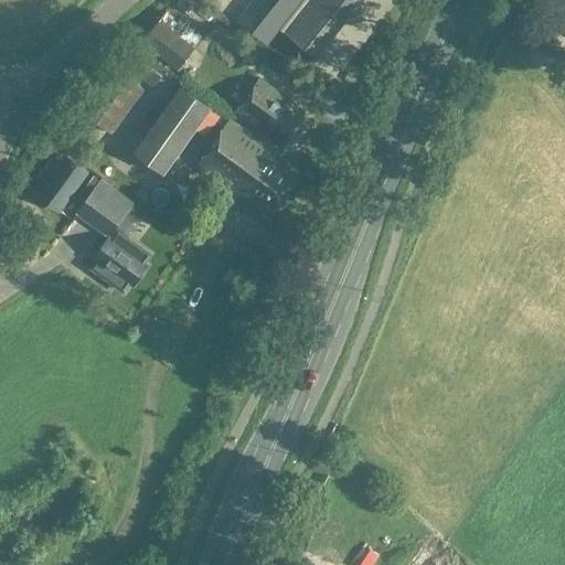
[(254,0),(238,20),(268,44),(279,29),(317,59),(340,29),(302,0),(254,0)]
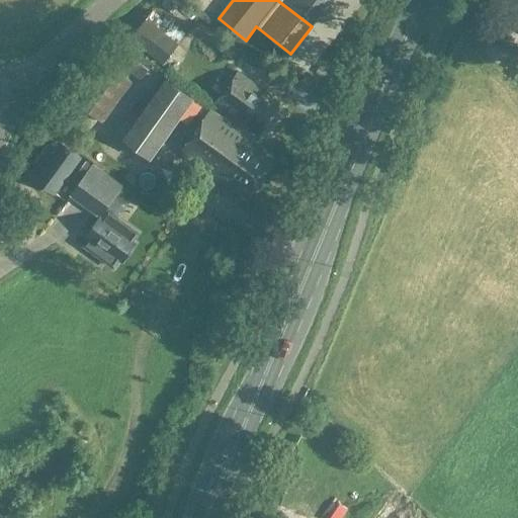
[(277,0),(312,26),(331,0),(277,0)]
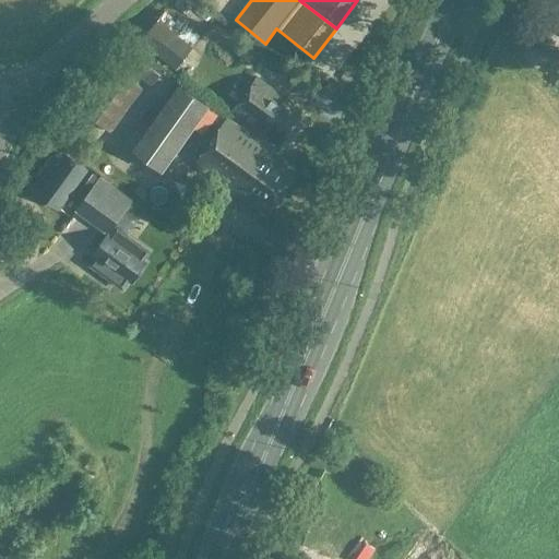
[(193,47),(162,22),(158,19),(141,42),(176,70),(193,47)]
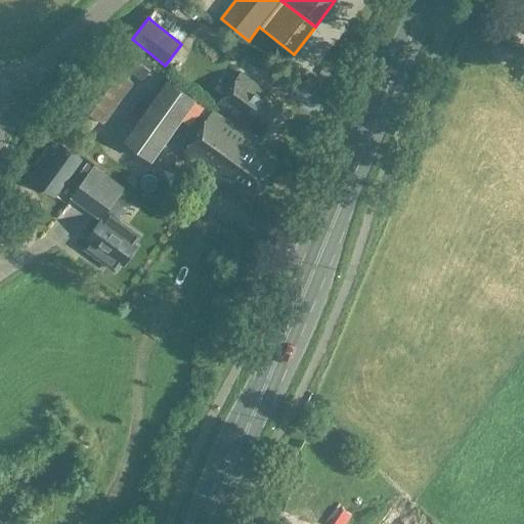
[(156,64),(138,51),(126,67),(142,80),(156,64)]
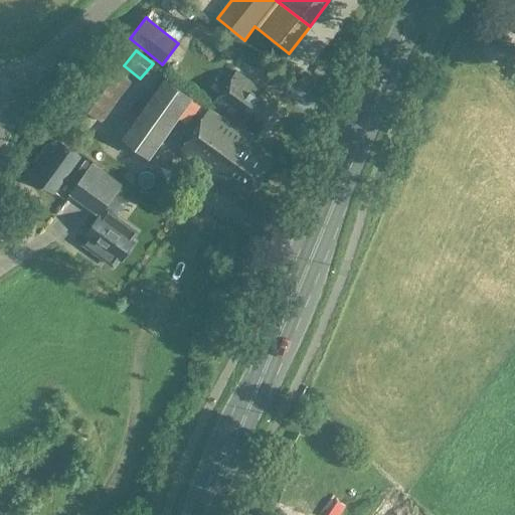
[(132,81),(97,55),(66,95),(102,121),(132,81)]
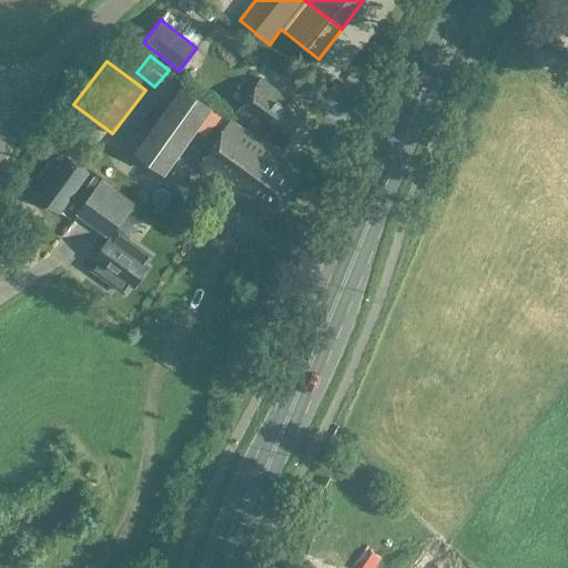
[(235,114),(285,149),(293,138),(298,141),(308,125),(304,123),(311,113),(261,78),(235,114)]
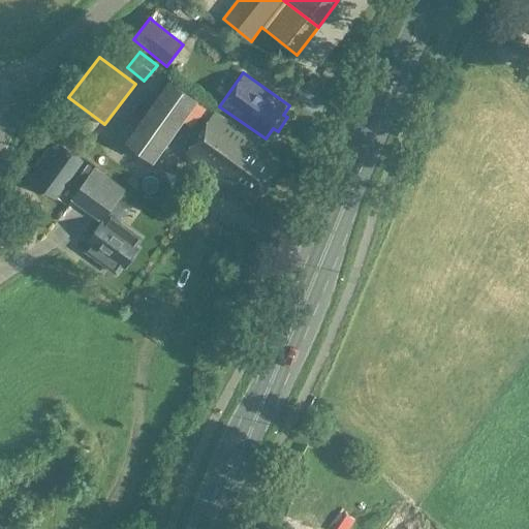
[(168,81),(155,99),(185,120),(198,101),(168,81)]
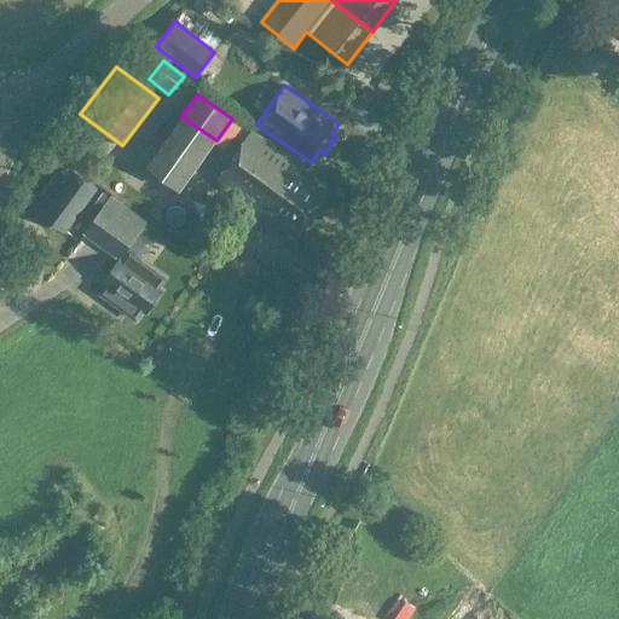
[(181,116),(158,150),(192,174),(217,140),(181,116)]
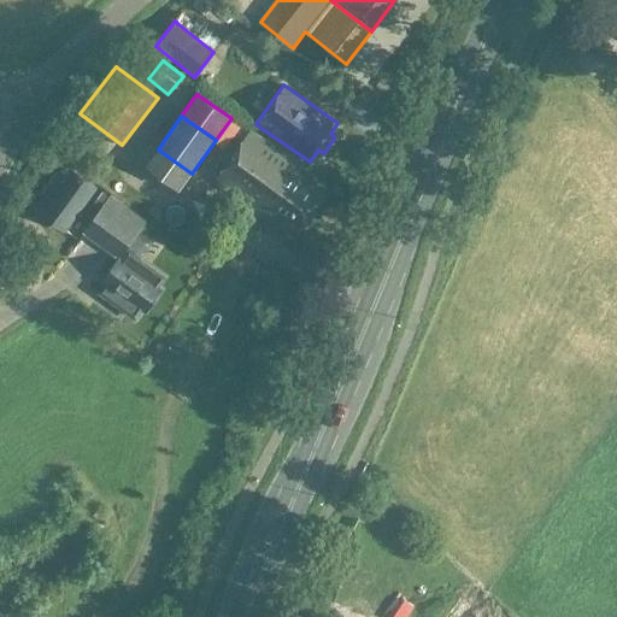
[(251,133),(234,157),(216,181),(293,236),(328,188),(251,133)]
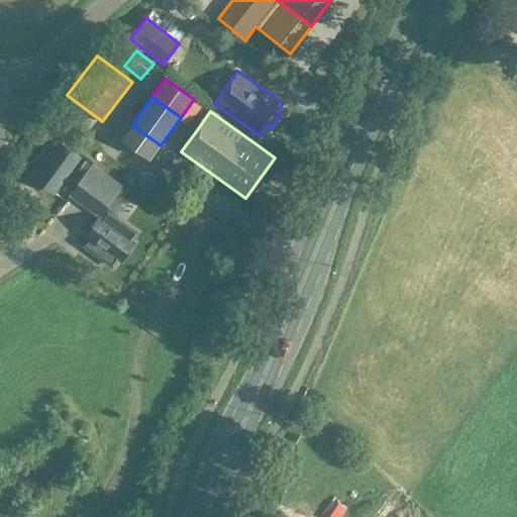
[(132,125),(122,138),(150,159),(161,145),(132,125)]
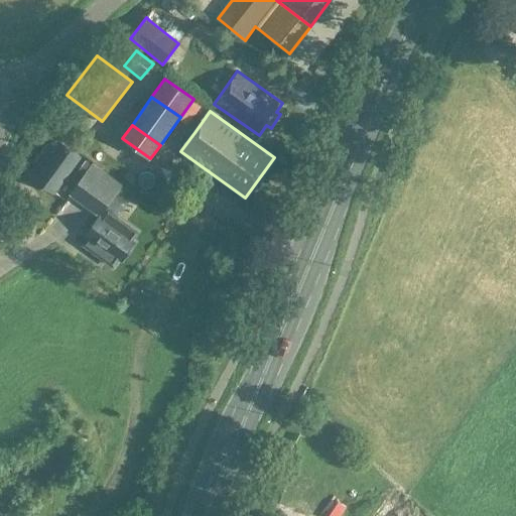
[(42,154),(49,159),(35,179),(53,192),(80,156),(61,143),(56,149),(49,145),(42,154)]
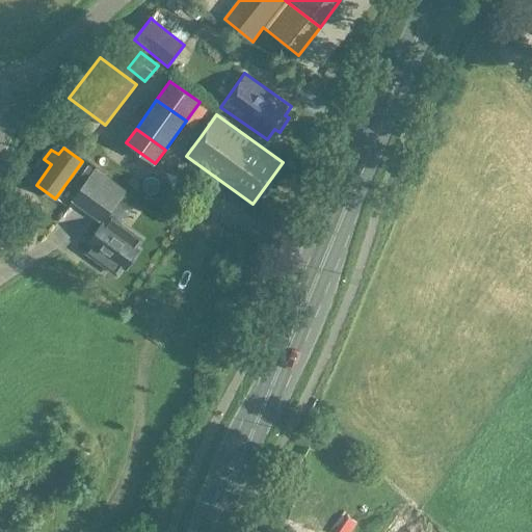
[(124,191),(95,170),(73,202),(103,223),(105,225),(110,218),(107,215),(124,191)]
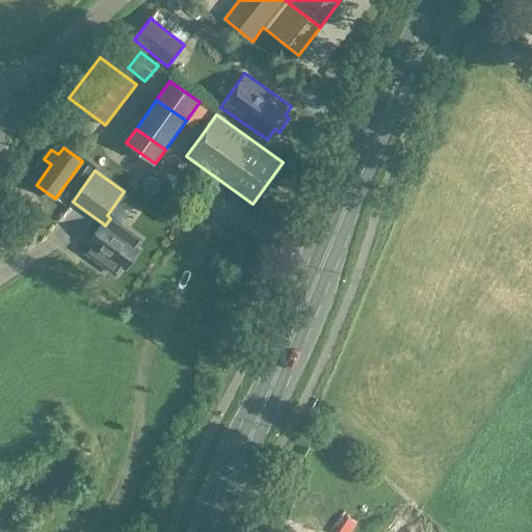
[(91,244),(85,253),(106,267),(112,259),(126,268),(139,250),(136,247),(142,239),(111,217),(110,218),(105,225),(103,223),(89,242),(91,244)]
